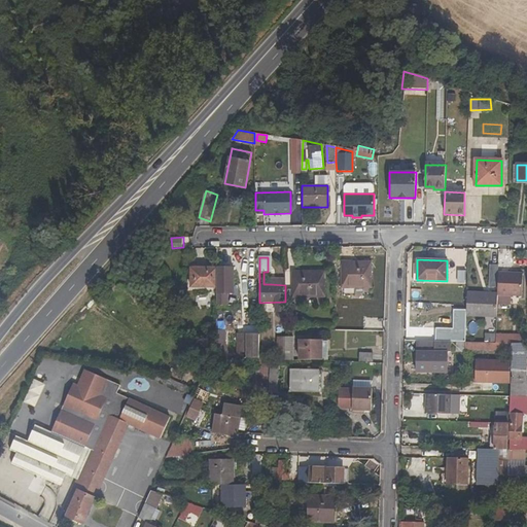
[(342,261),(342,287),(371,287),(371,261),(342,261)]
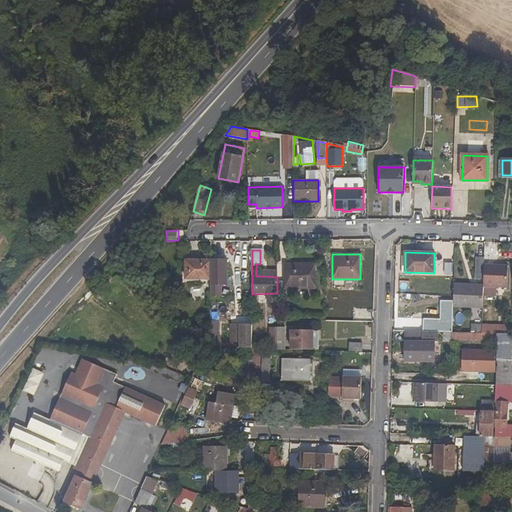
[(186,260),(186,279),(211,279),(211,260),(186,260)]
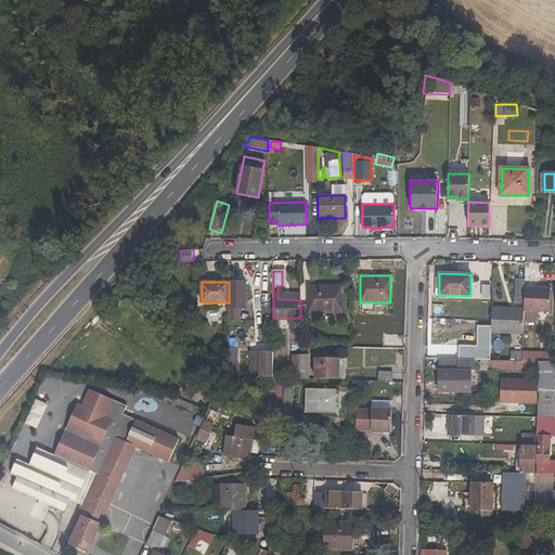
[(246,299),(246,282),(229,282),(229,302),(229,322),(236,322),(237,298),(246,299)]
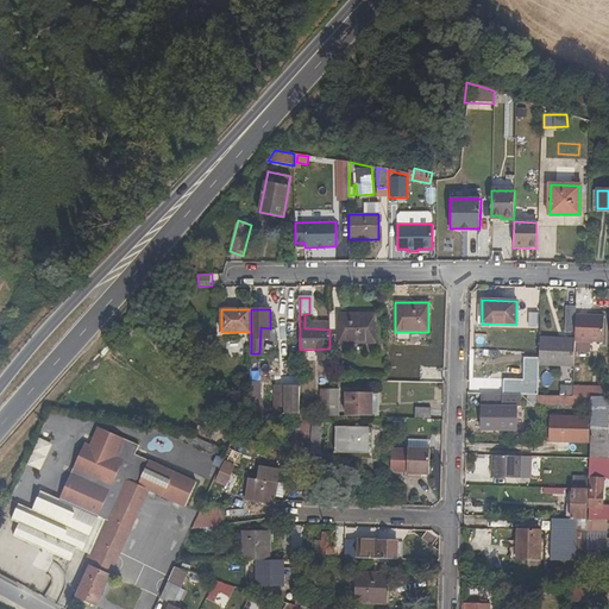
[(330,351),(338,350),(338,344),(375,344),(375,313),(338,314),(338,334),(330,334),(330,349),(330,351)]
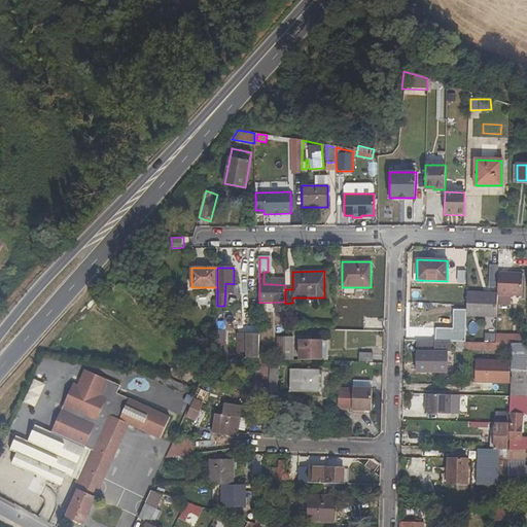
[(497,293),(497,295),(522,296),(522,274),(498,273),(498,281),(497,293)]
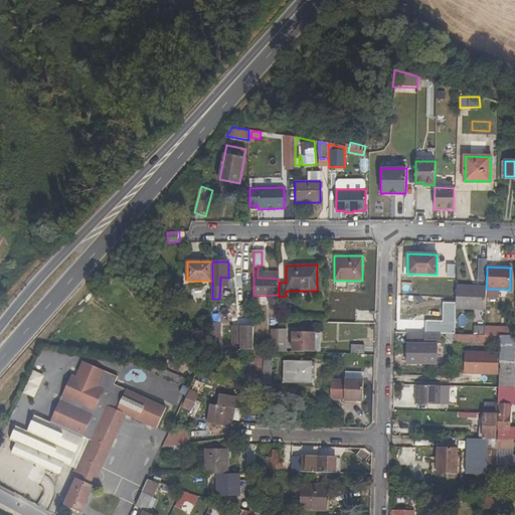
[(279,279),(279,269),(265,269),(265,278),(279,279)]
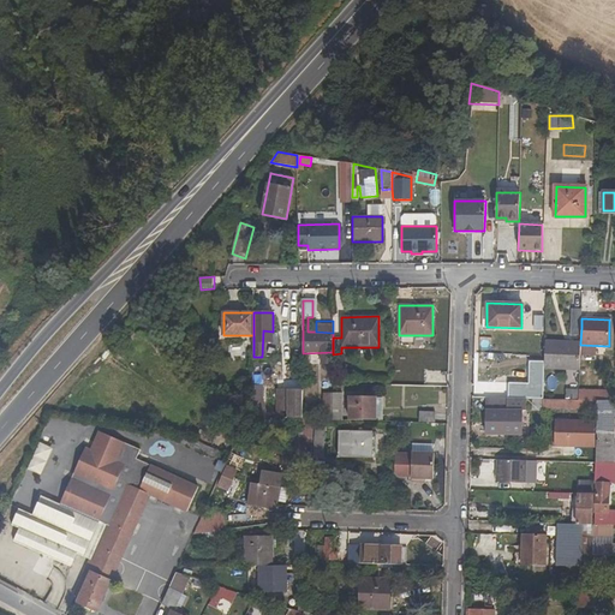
[(544,365),(544,369),(579,370),(580,345),(580,342),(544,341),(544,365)]
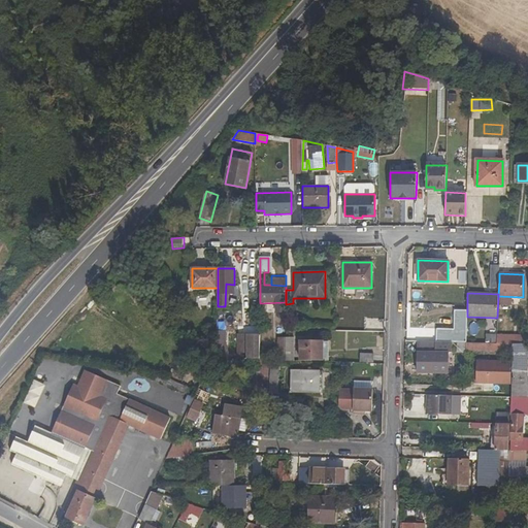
[(467,314),(459,314),(459,329),(466,329),(467,317),(467,314)]
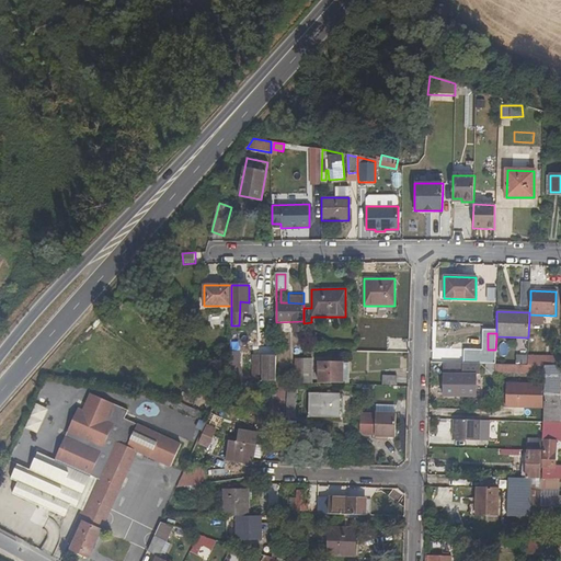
[(488,350),(468,350),(468,363),(487,364),(495,364),(495,363),(495,356),(495,350),(488,350)]
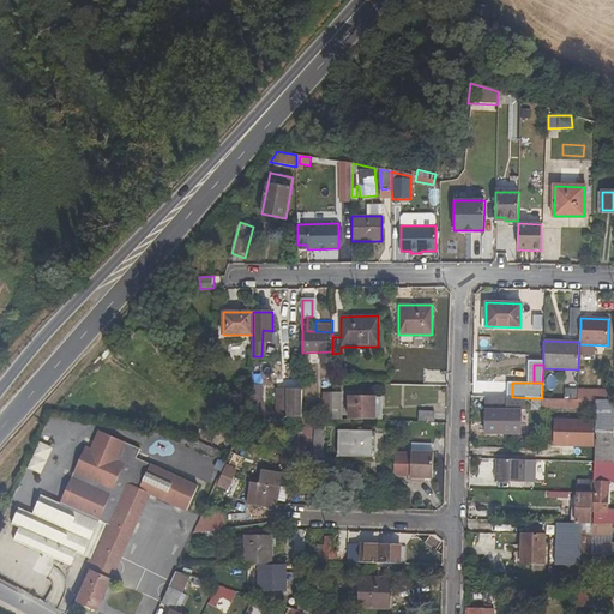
[(578,398),(579,389),(566,387),(566,398),(578,398)]
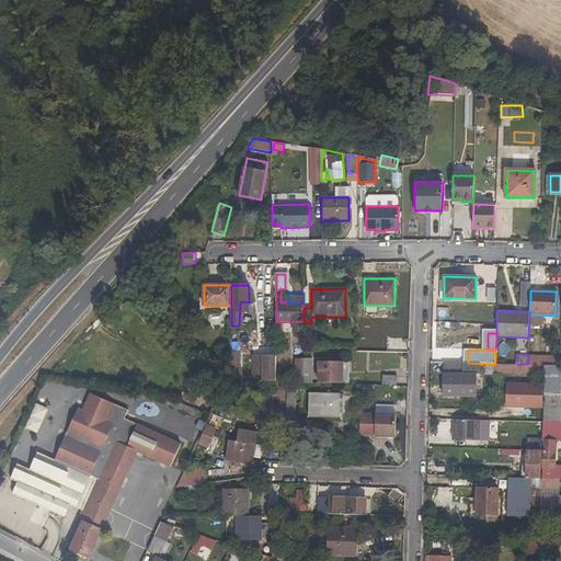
[(275,381),(275,358),(253,358),(253,380),(275,381)]
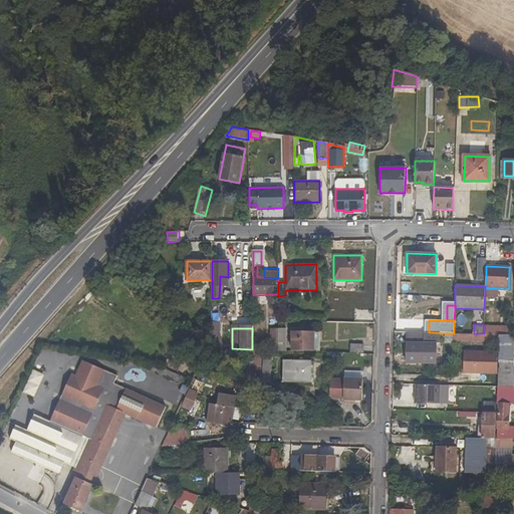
[(286,351),(286,328),(278,328),(277,344),(277,351),(286,351)]
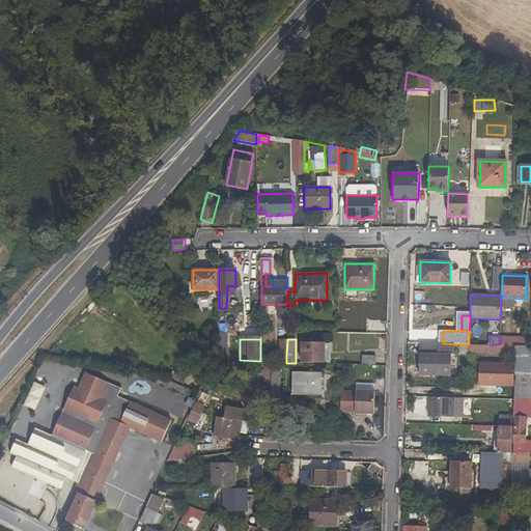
[(325,343),(301,343),(301,362),(324,362),(325,343)]
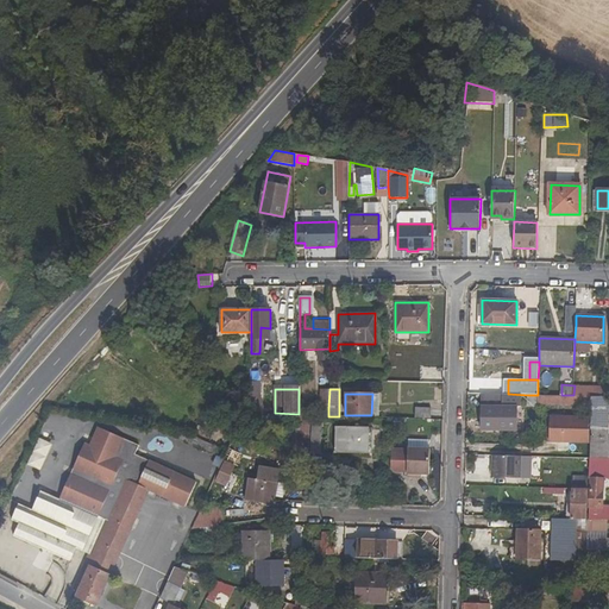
[(482,395),(482,406),(498,406),(500,395),(482,395)]
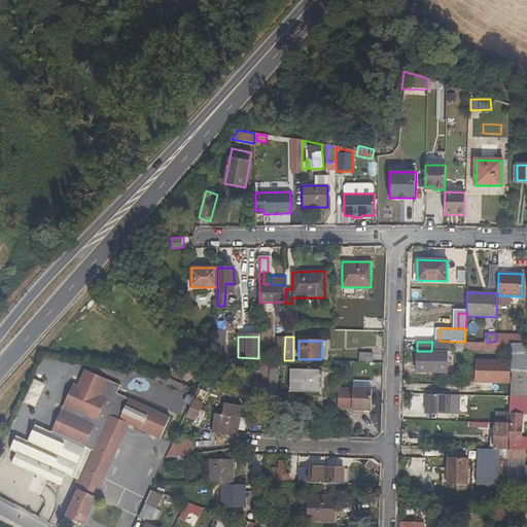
[(465,351),(465,342),(457,342),(457,351),(465,351)]
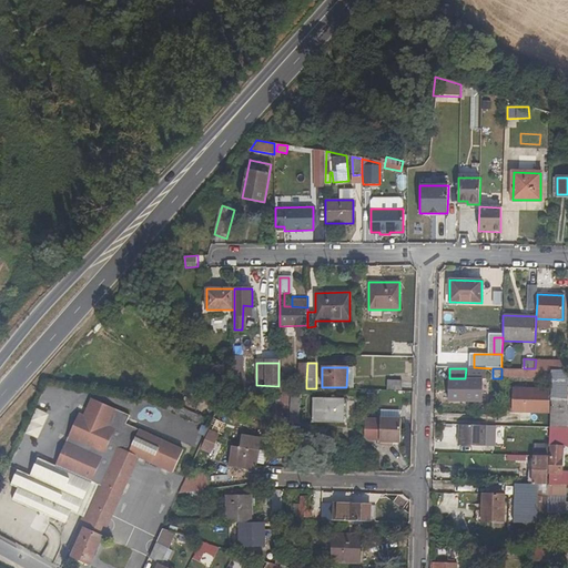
[(538,378),(538,376),(538,369),(535,369),(508,368),(507,377),(538,378)]
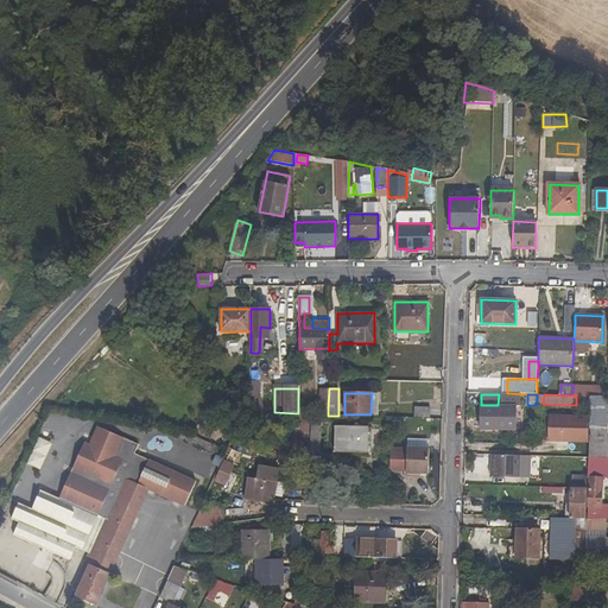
[(589,404),(589,405),(595,405),(595,426),(589,426),(589,442),(588,457),(605,457),(607,457),(607,445),(607,441),(607,396),(607,397),(590,396),(589,403),(589,404)]
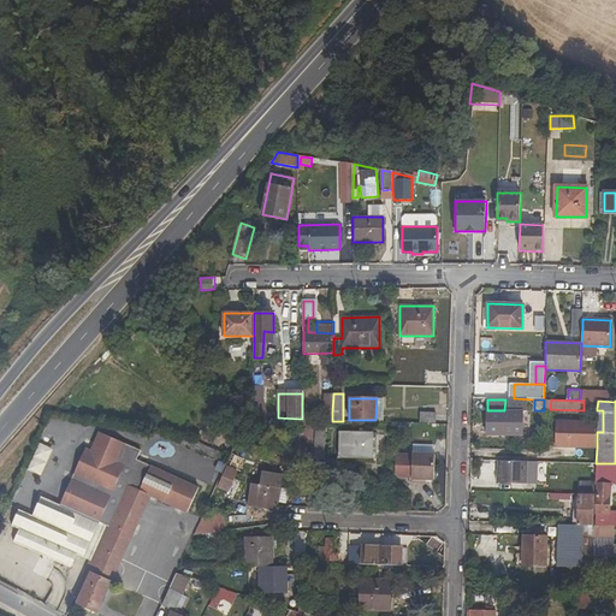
[(504,410),(487,410),(487,434),(504,434),(504,428),(514,428),(514,413),(504,412),(504,410)]
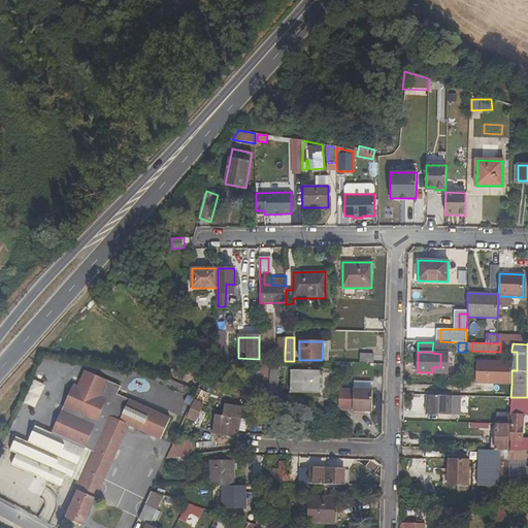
[(360,353),(360,362),(372,363),(372,354),(360,353)]
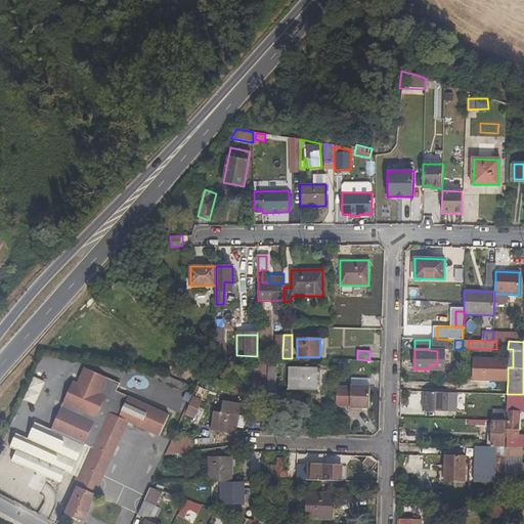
[(267,365),(268,357),(258,357),(250,357),(250,362),(255,362),(254,374),(267,375),(267,365)]
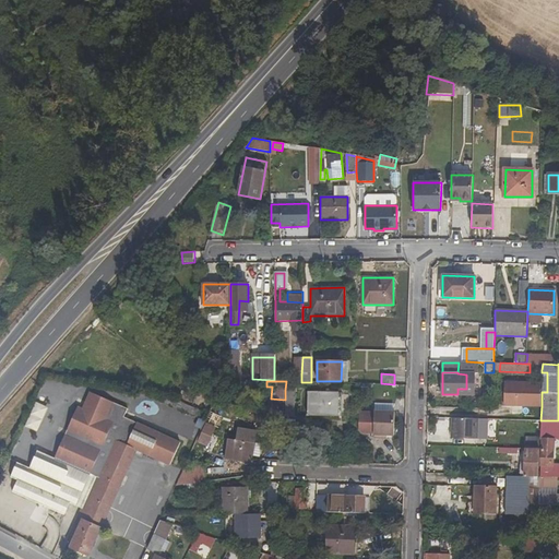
[(287,390),(285,417),(294,418),(295,382),(293,382),(286,381),(285,390),(287,390)]
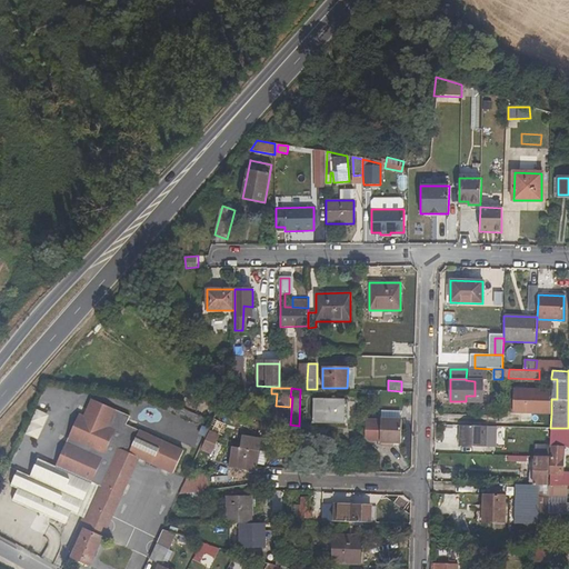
[(550,389),(515,388),(513,412),(550,413),(550,389)]
